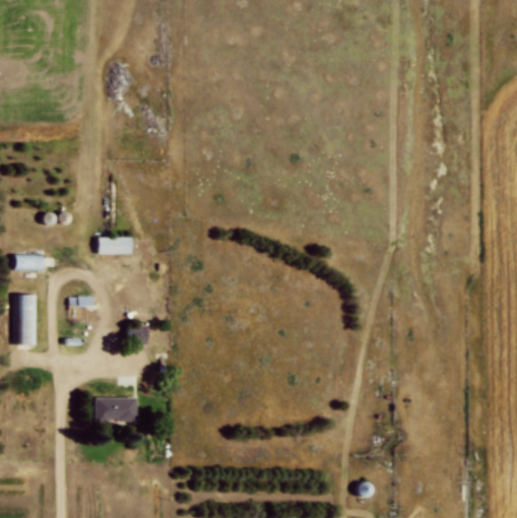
[(99,238),(132,237),(133,256),(99,257),(99,238)]
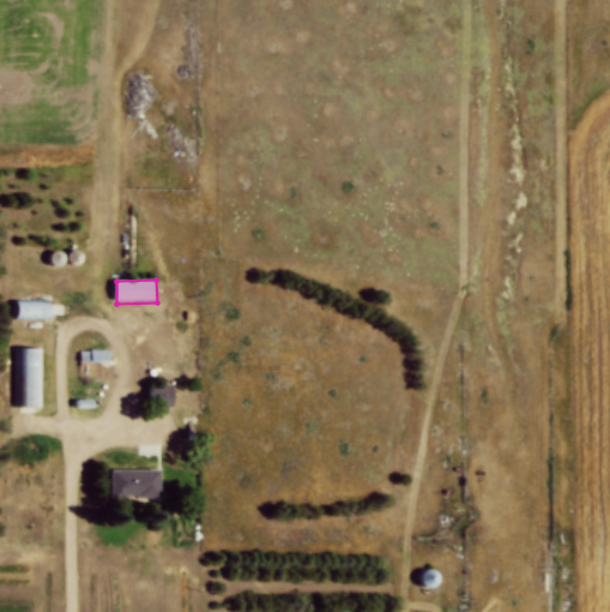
[(18,300),(53,300),(53,321),(18,321),(18,300)]
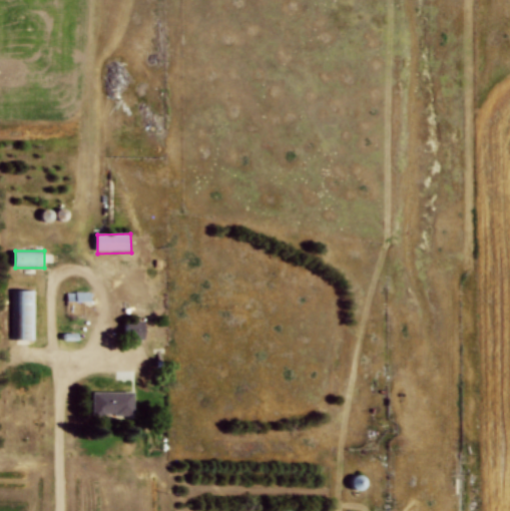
[(15,292),(35,291),(36,339),(15,339),(15,292)]
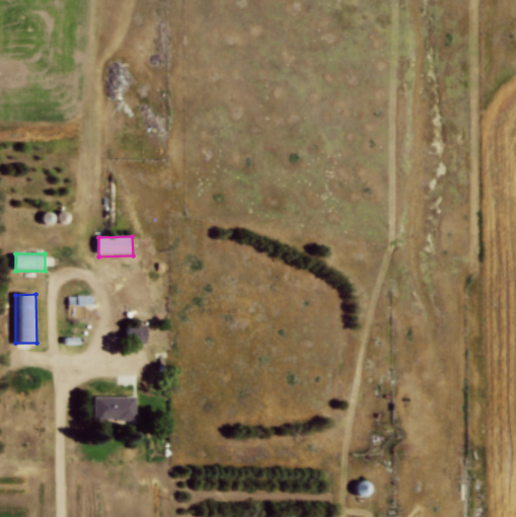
[(70,297),(91,296),(92,304),(70,305),(70,297)]
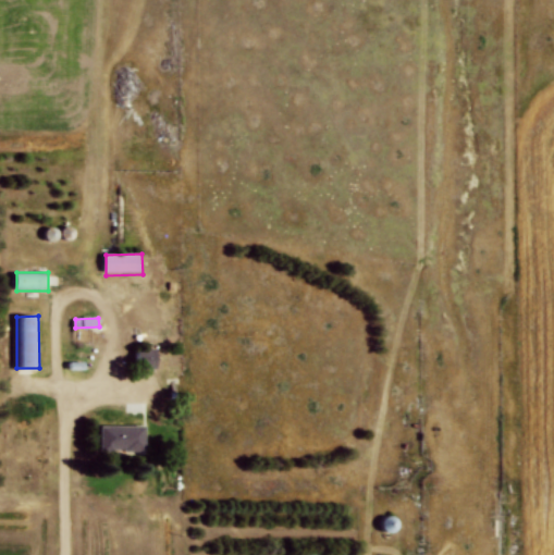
[(139,349),(158,349),(158,369),(139,369),(139,349)]
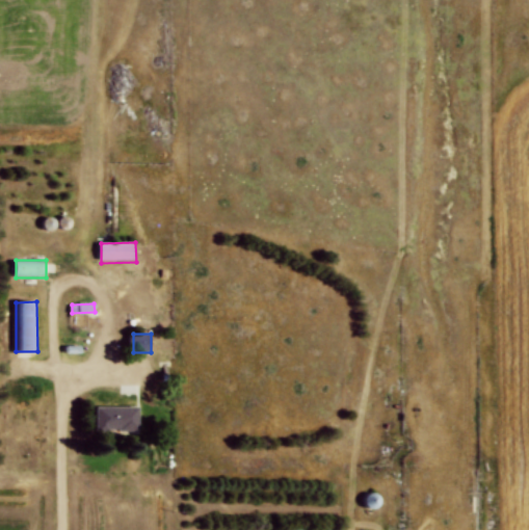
[(97,408),(140,406),(141,430),(98,431),(97,408)]
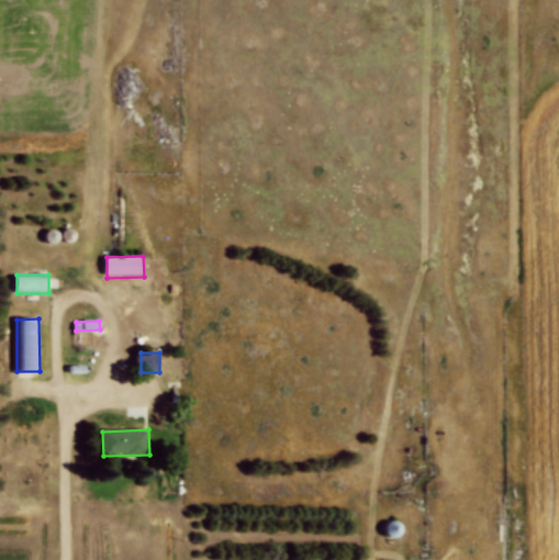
All buildings are outlined.
